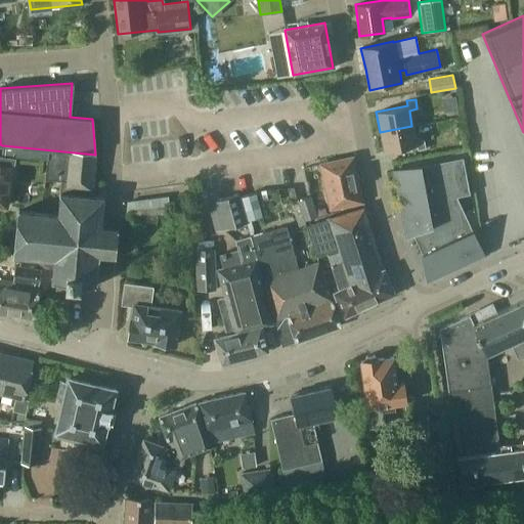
[(411,126),(380,132),(384,151),(415,146),(415,149),(425,148),(423,139),(415,140),(411,126)]
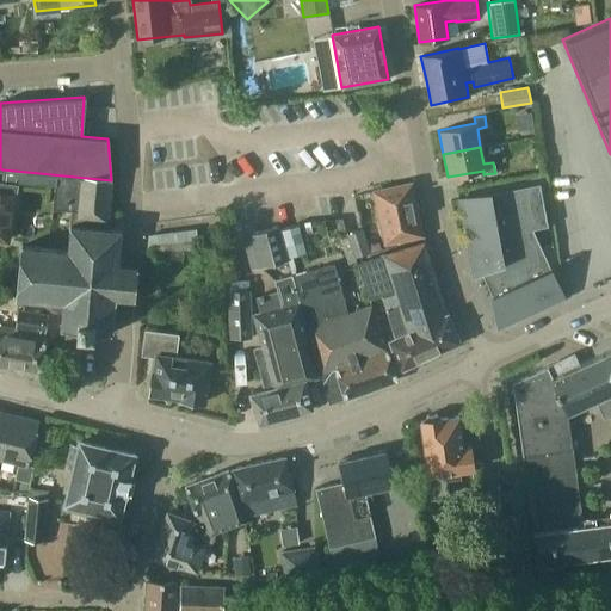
[(2,170),(1,180),(16,180),(54,185),(51,208),(76,211),(76,226),(68,224),(66,251),(22,245),(16,298),(57,302),(56,312),(62,312),(60,327),(76,329),(75,334),(93,337),(94,331),(111,333),(116,297),(135,298),(137,264),(117,263),(121,229),(106,228),(111,180),(2,170)]
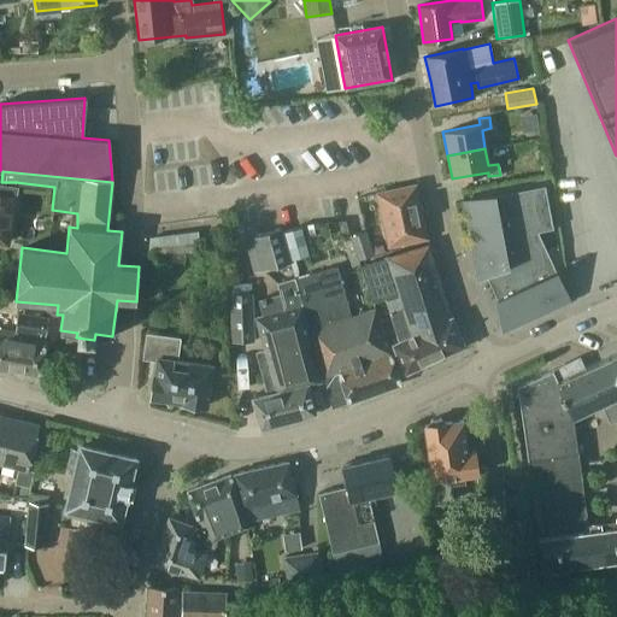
[(0,241),(6,244),(16,182),(1,182),(0,182),(0,241)]
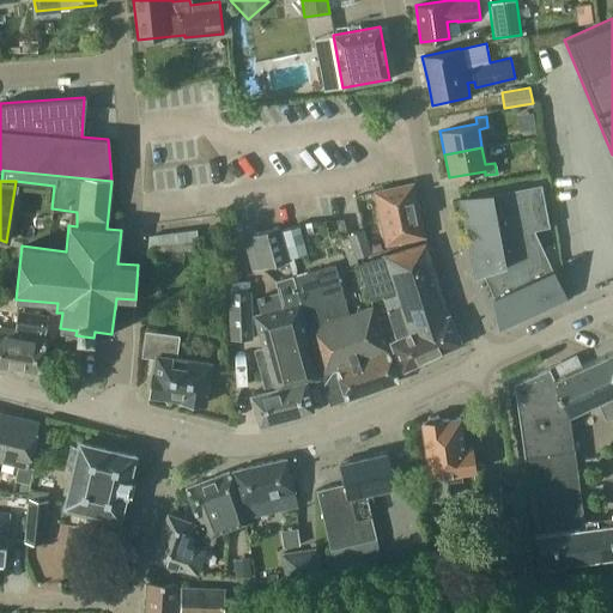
[(386,243),(423,236),(412,184),(375,192),(386,243)]
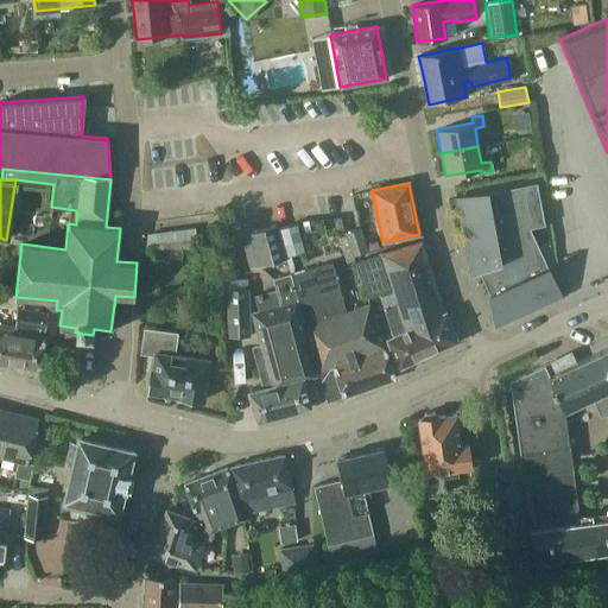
[(544,226),(536,183),(455,198),(468,263),(473,260),(501,323),(561,296),(529,228),(544,226)]
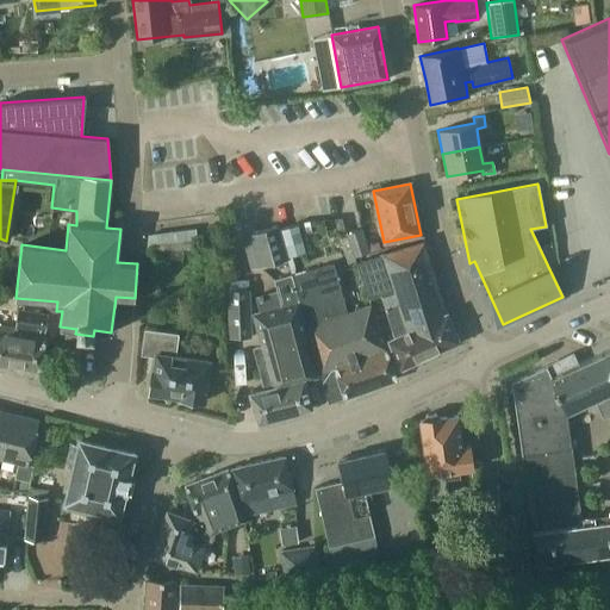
[(288,262),(278,225),(242,235),(244,246),(260,242),(267,268),(288,262)]
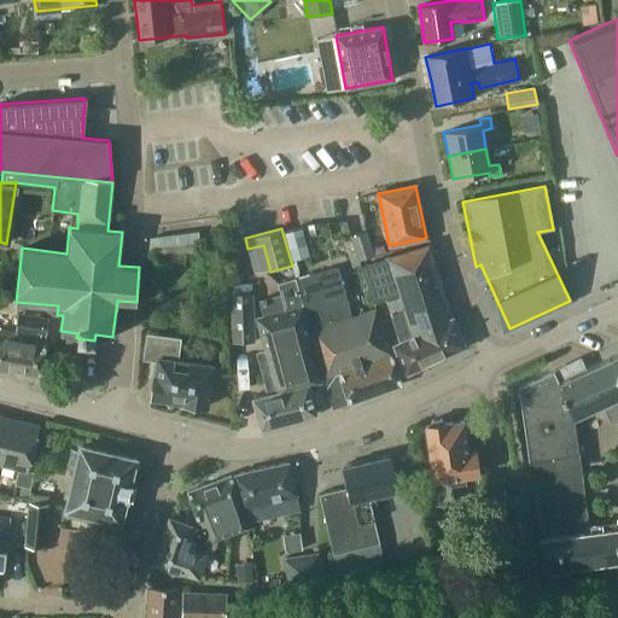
[(200,252),(198,232),(147,237),(149,249),(155,249),(156,256),(200,252)]
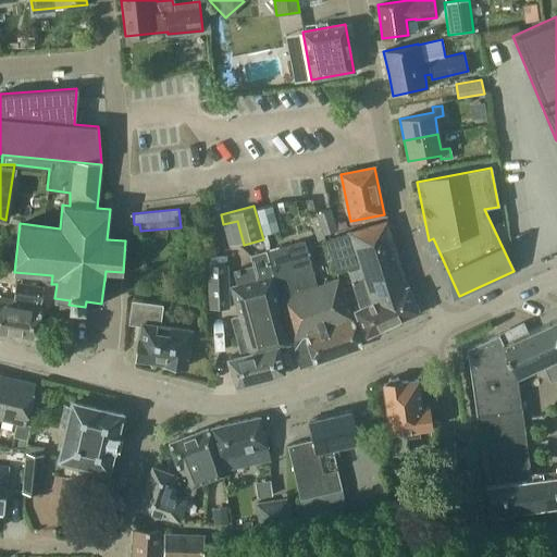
[(418,312),(385,220),(324,239),(336,273),(347,270),(360,307),(353,310),(364,336),(418,312)]
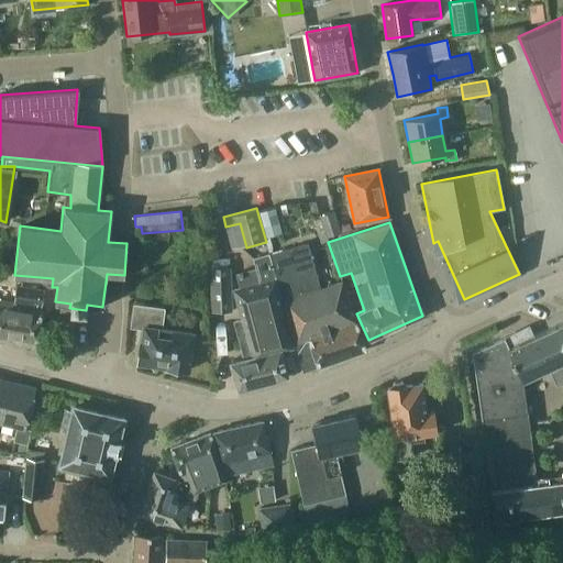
[(320,289),(307,243),(269,253),(283,301),(285,301),(302,370),(317,365),(318,366),(364,350),(341,282),(320,289)]
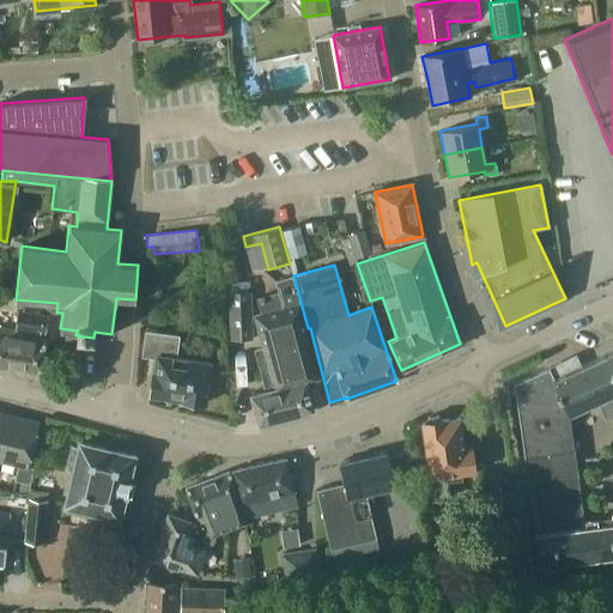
[(263,392),(305,381),(319,377),(293,275),(274,280),(278,291),(256,297),(260,313),(253,315),(261,347),(253,350),(263,392)]
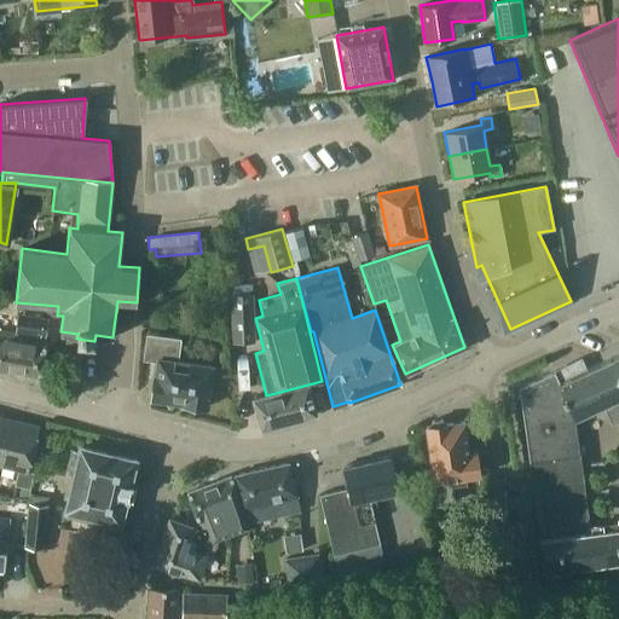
[(254,342),(253,284),(230,284),(231,295),(230,295),(231,342),(254,342)]
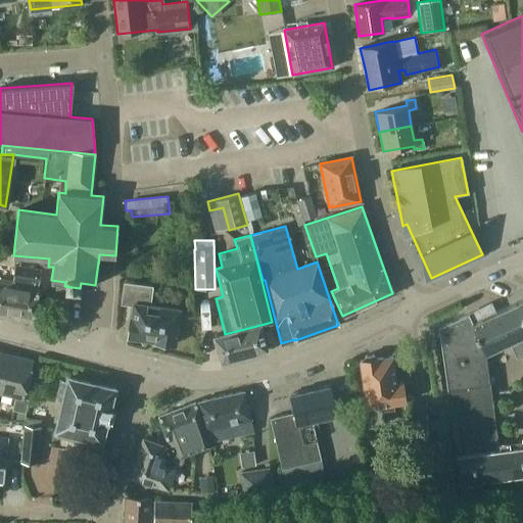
[(40,270),(14,266),(13,274),(9,273),(8,280),(0,278),(0,313),(32,318),(40,270)]
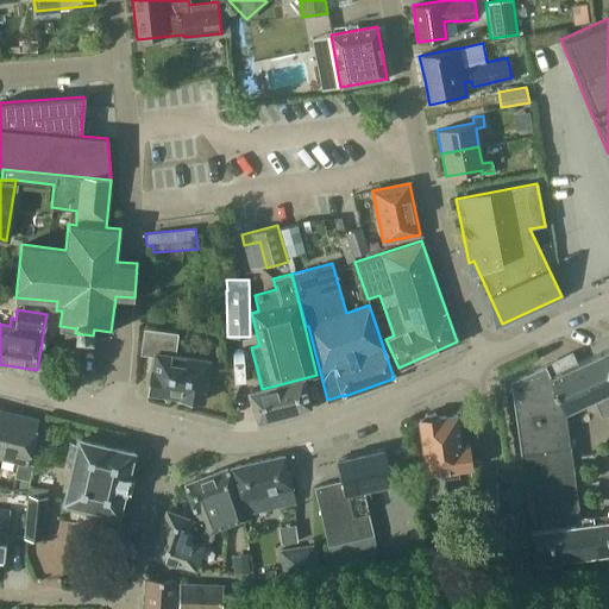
[(177,333),(144,328),(140,353),(155,356),(149,393),(202,401),(208,358),(175,353),(177,333)]
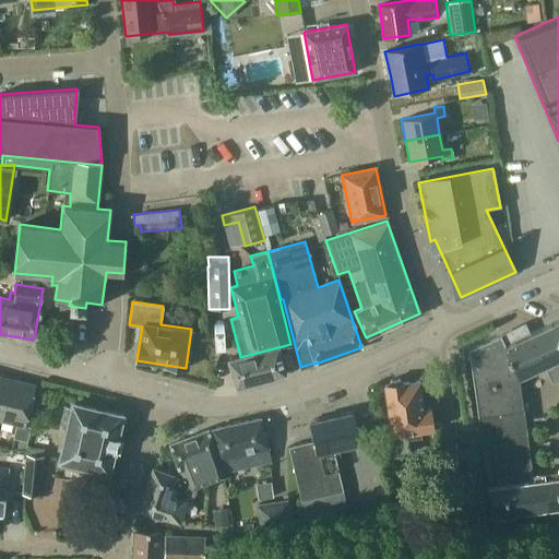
[(558,318),(504,344),(519,378),(545,366),(551,380),(558,379),(558,318)]
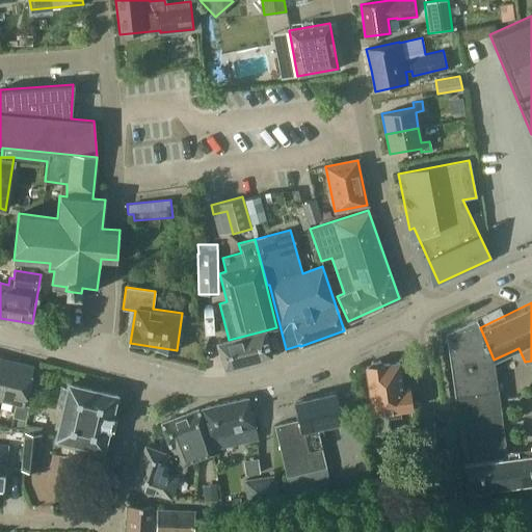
[(494,360),(480,327),(476,319),(446,334),(467,491),(531,482),(531,453),(506,456),(494,360)]
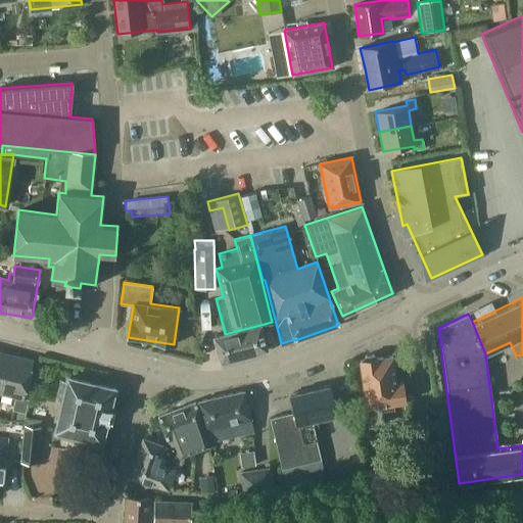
[(266,350),(260,325),(225,334),(214,337),(220,362),(266,350)]
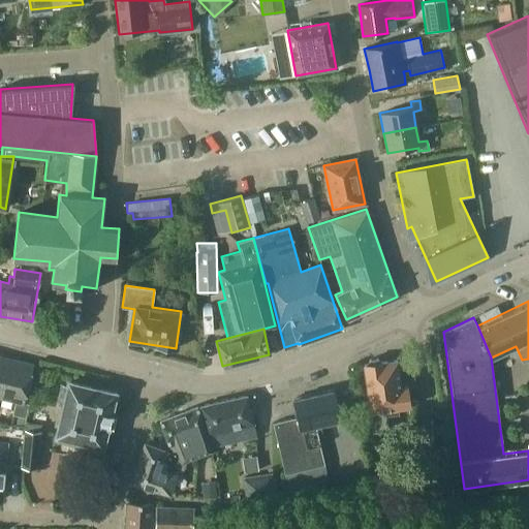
[(0,392),(8,359),(0,355),(0,392)]
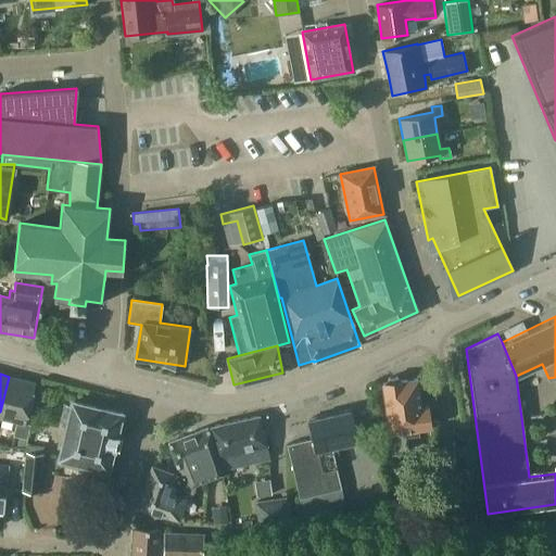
[(9,377),(0,412),(0,418),(16,422),(13,436),(26,439),(29,425),(23,422),(34,383),(9,377)]
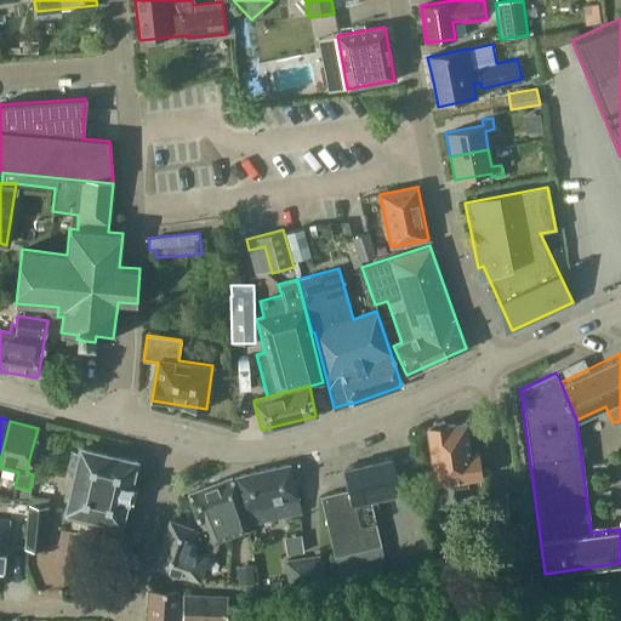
[(449,425),(444,421),(434,422),(429,428),(427,428),(438,507),(454,505),(451,486),(466,484),(466,478),(479,477),(477,453),(469,454),(466,422),(449,425)]
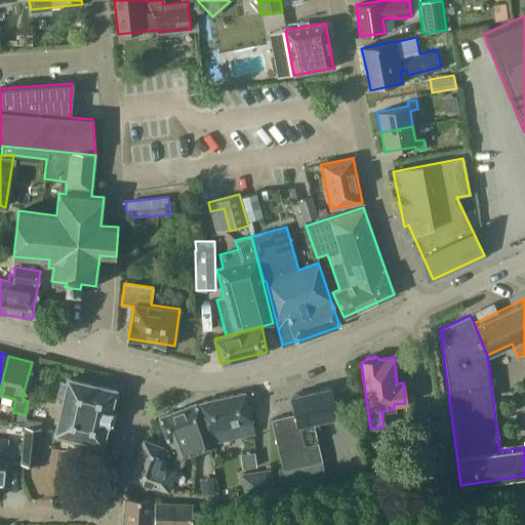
[(116,389),(68,377),(54,434),(103,445),(116,389)]
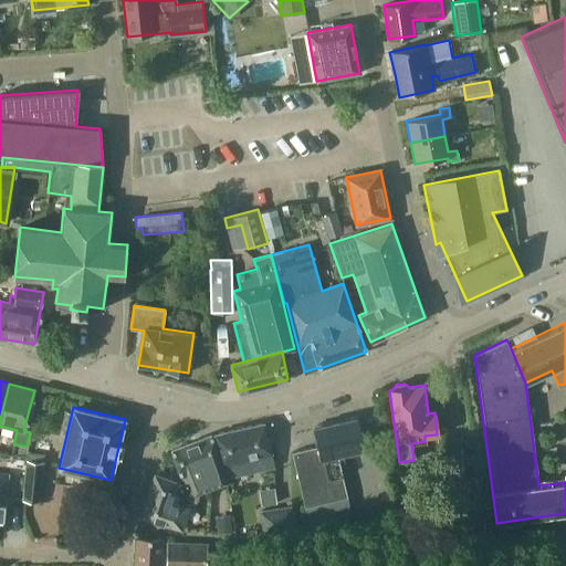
[(364,448),(357,417),(313,427),(317,447),(292,452),(304,507),(347,498),(337,454),(364,448)]
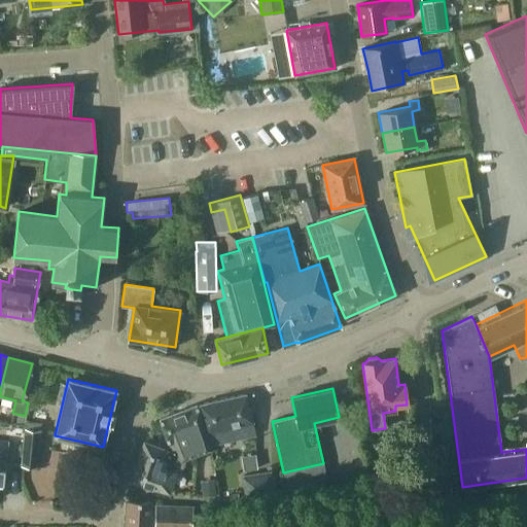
[(200,403),(196,406),(202,428),(203,452),(210,449),(209,445),(255,433),(245,394),(200,403)]
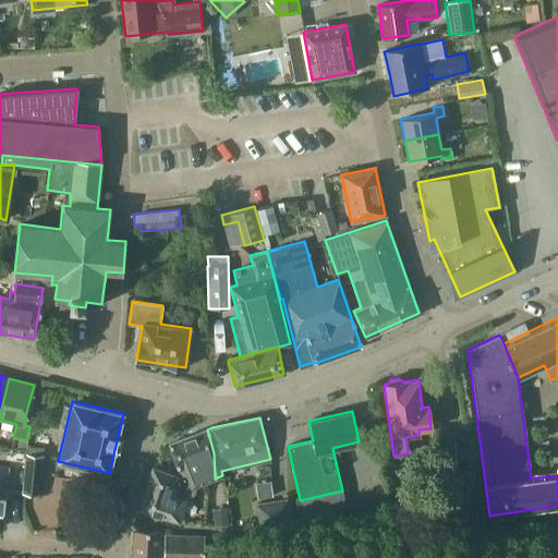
[(190,488),(196,485),(215,478),(214,453),(207,429),(169,444),(179,472),(185,474),(187,480),(190,488)]
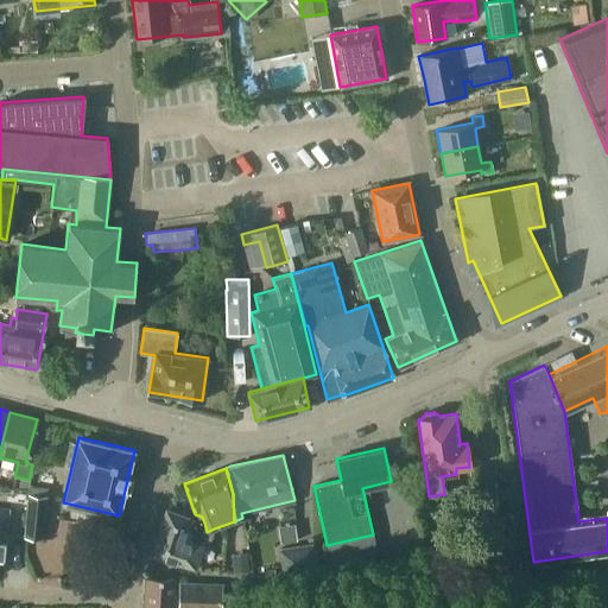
[(39,488),(30,488),(29,494),(27,494),(24,537),(43,538),(48,496),(38,495),(39,488)]
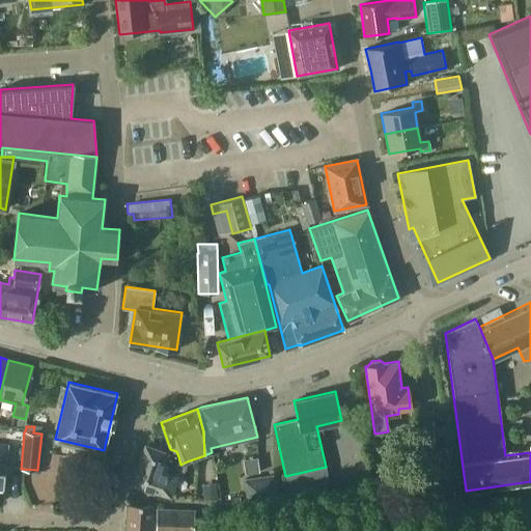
[(180,478),(187,462),(180,465),(178,456),(144,445),(131,483),(169,497),(176,477),(180,478)]
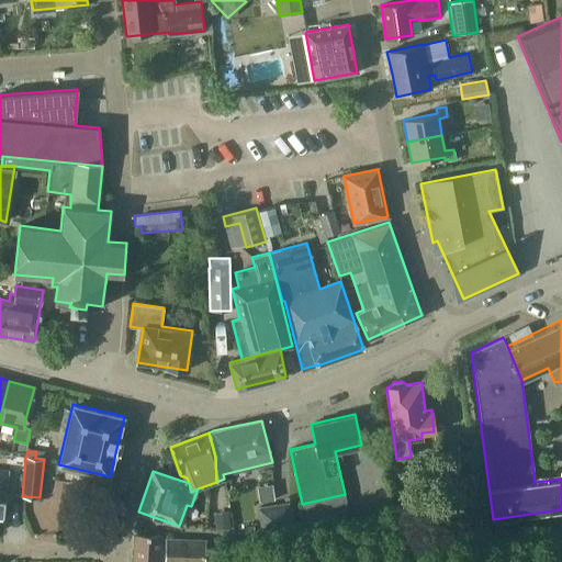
[(452,515),(450,496),(429,497),(430,516),(452,515)]
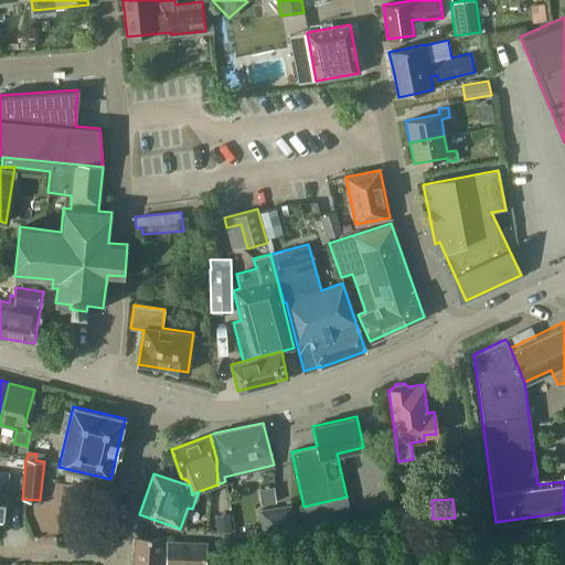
[(295,530),(290,504),(258,509),(262,534),(295,530)]
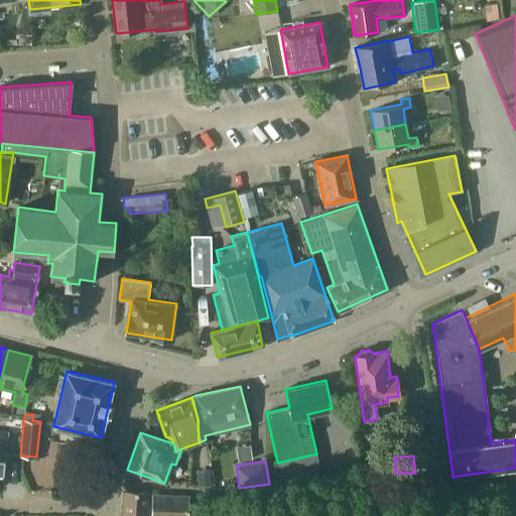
[(198,475),(199,487),(211,486),(210,473),(209,470),(198,471),(198,475)]
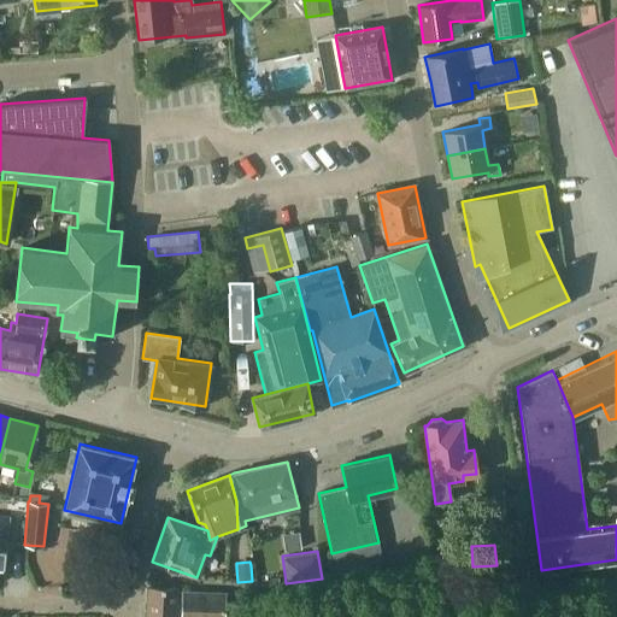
[(175,616),(176,604),(181,604),(181,595),(177,595),(177,588),(147,587),(146,616),(175,616)]
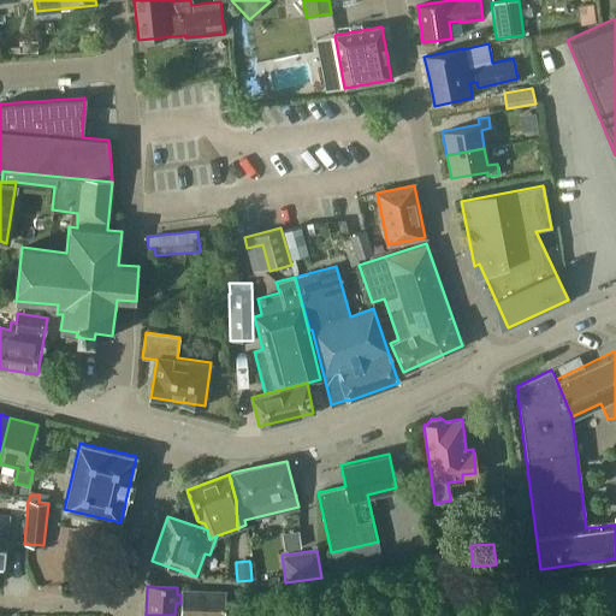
[(181,594),(181,603),(184,603),(183,615),(221,615),(223,593),(185,591),(184,594),(181,594)]
